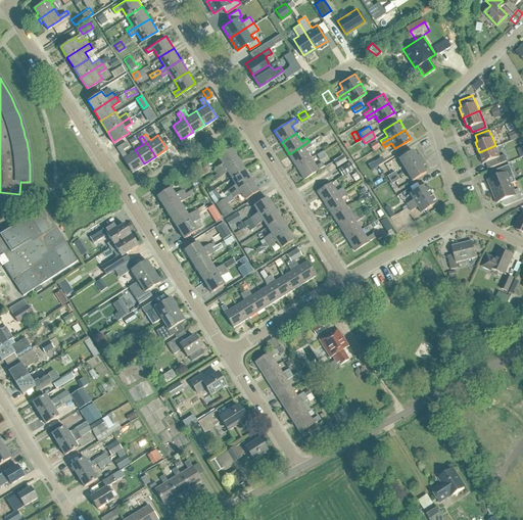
[(376,139),(370,143),(373,149),(379,145),(376,139)]
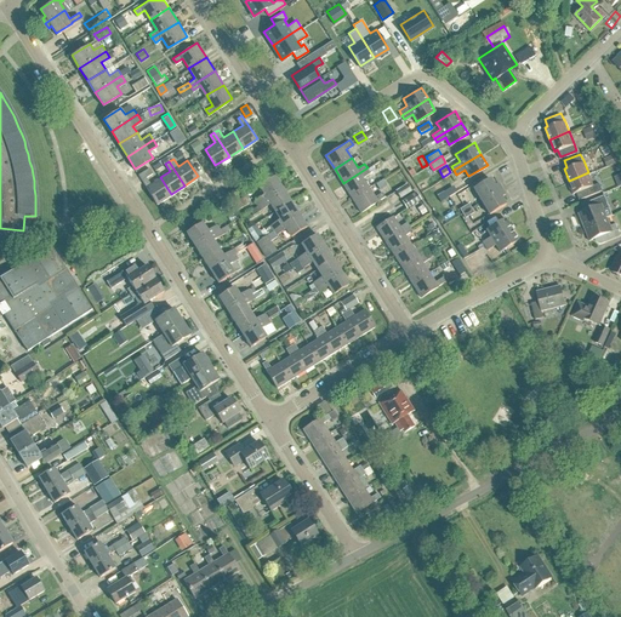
[(158,204),(171,194),(160,177),(151,183),(147,176),(152,172),(148,167),(138,173),(158,204)]
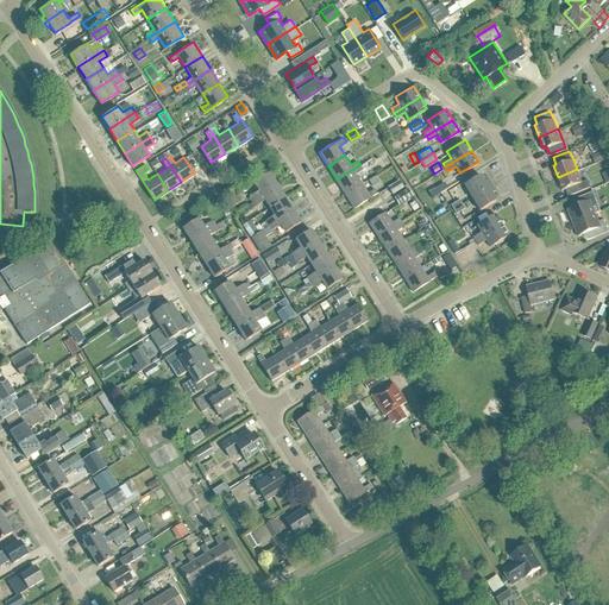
[(337,180),(345,193),(362,182),(356,174),(363,169),(360,164),(337,180)]
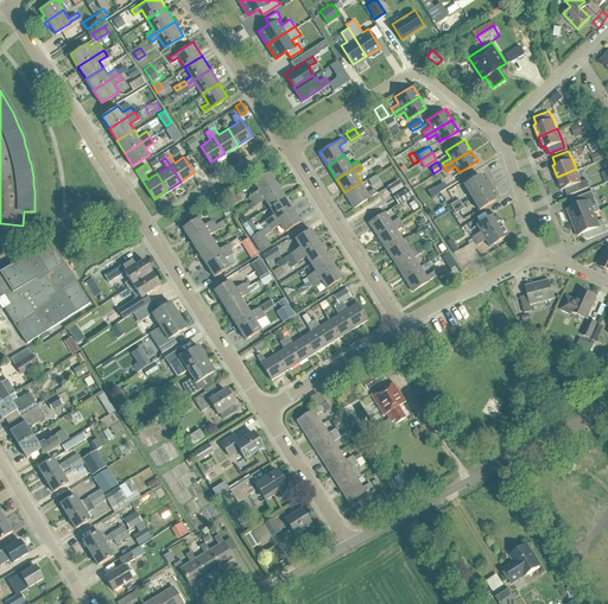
[(581,180),(576,169),(557,177),(562,188),(564,186),(568,194),(589,185),(587,178),(581,180)]
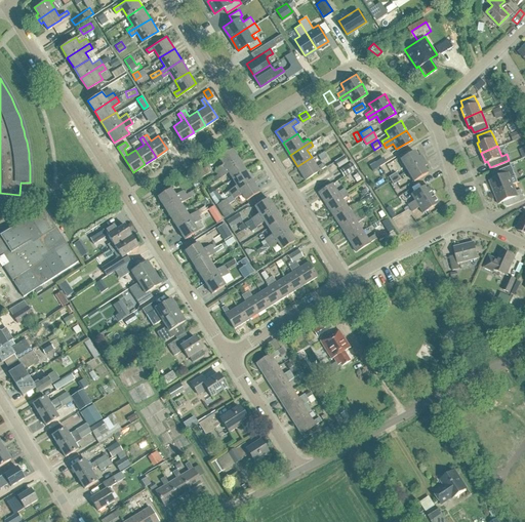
[(218,172),(239,159),(233,149),(218,157),(224,164),(215,168),(218,172)]
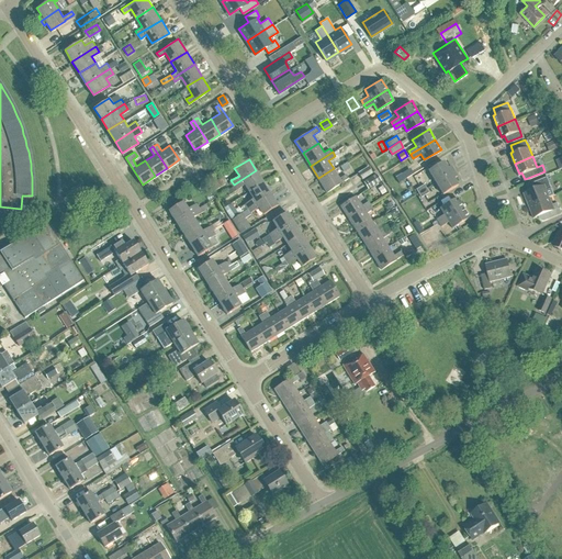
[(436,181),(453,169),(450,165),(447,167),(444,159),(428,169),(436,181)]
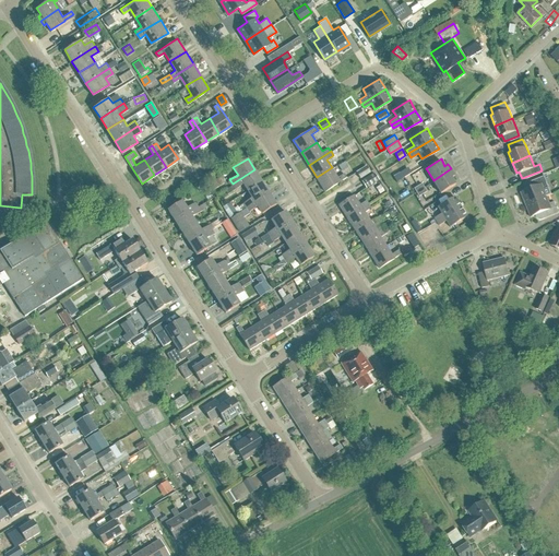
[(344,160),(337,164),(342,169),(347,166),(344,160)]
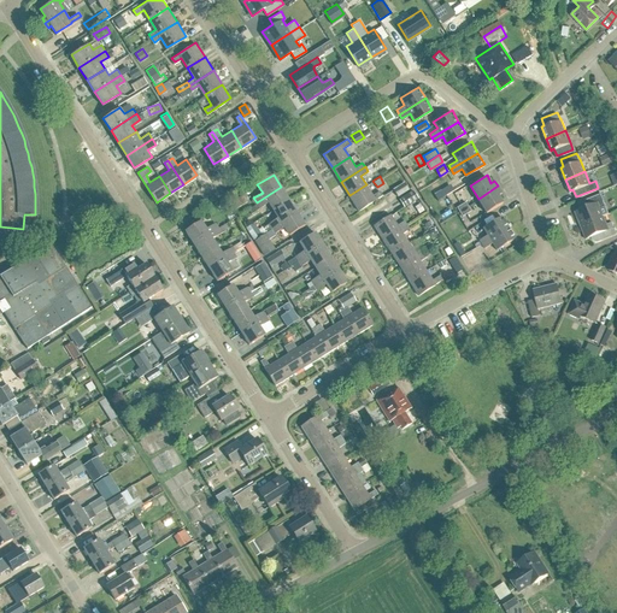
[(447,193),(459,184),(456,178),(442,186),(447,193)]
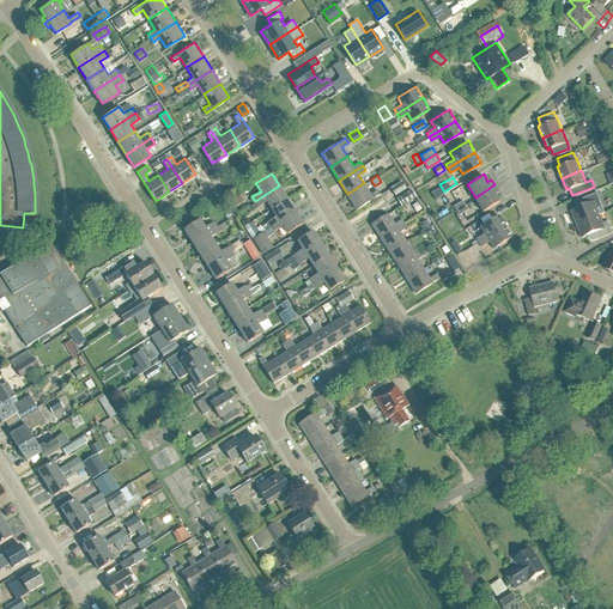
[(394,195),(407,188),(402,180),(389,187),(394,195)]
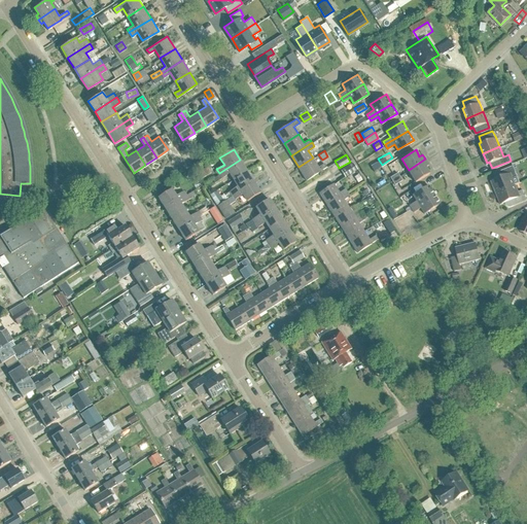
[(313,158),(299,167),(307,179),(320,170),(326,166),(324,163),(319,166),(313,158)]
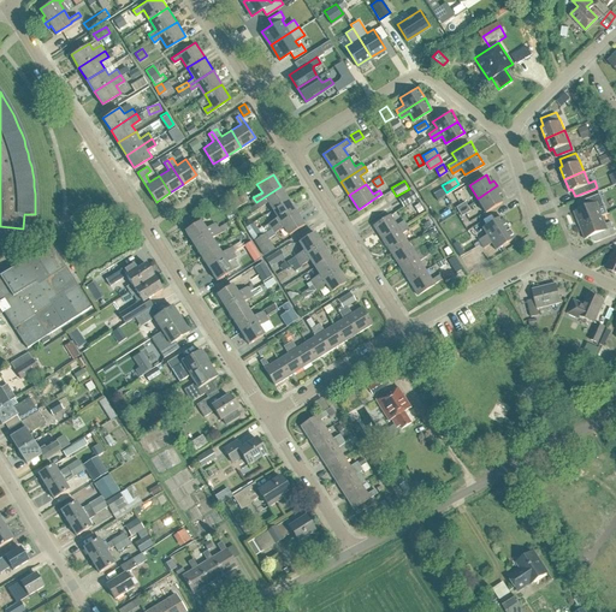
[(497,185),(478,198),(485,211),(502,201),(497,194),(501,191),(497,185)]
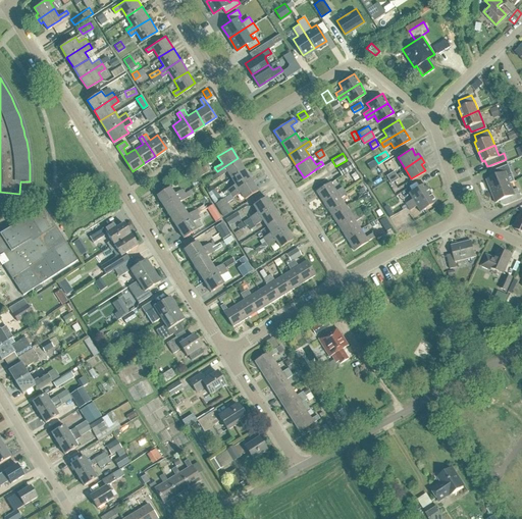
[(238,158),(217,171),(219,175),(226,170),(230,176),(244,168),(238,158)]
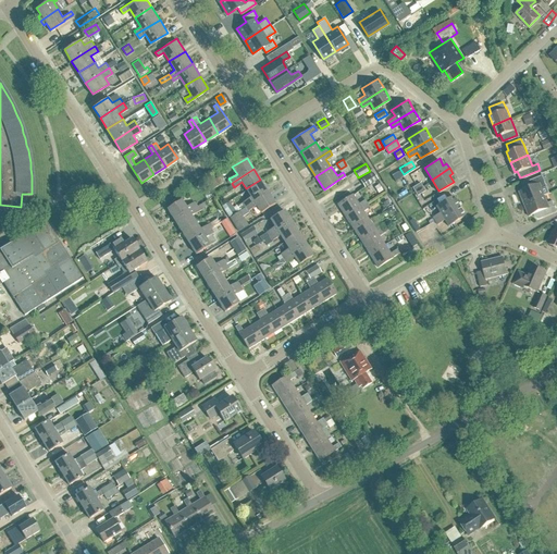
[(373,170),(360,179),(364,185),(378,177),(373,170)]
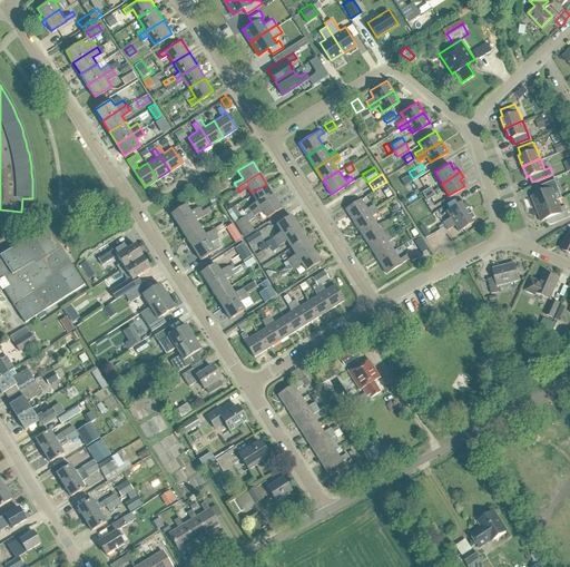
[(213,184),(217,192),(227,185),(224,177),(213,184)]
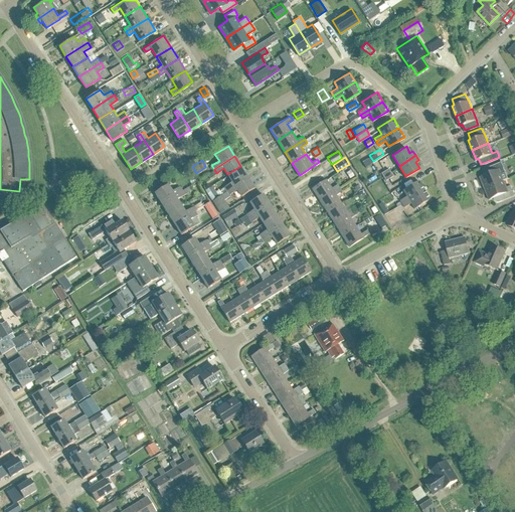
[(480,176),(484,187),(504,179),(501,172),(505,170),(501,160),(490,165),(492,171),(480,176)]
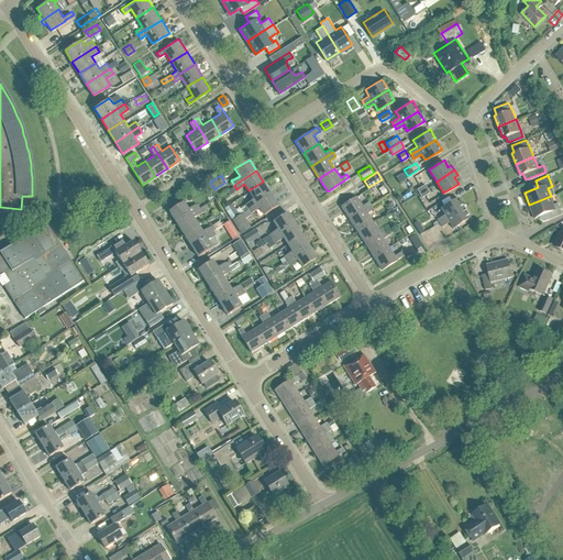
[(263,182),(249,190),(253,198),(245,202),(247,207),(271,193),(263,182)]
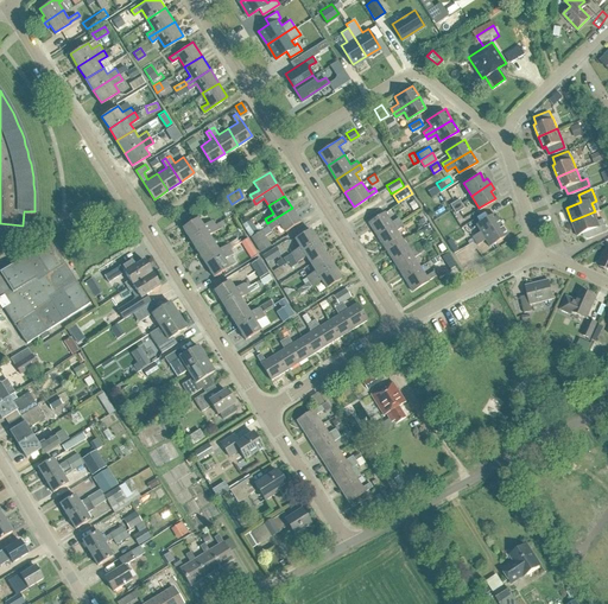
[(461,202),(458,197),(450,203),(453,207),(461,202)]
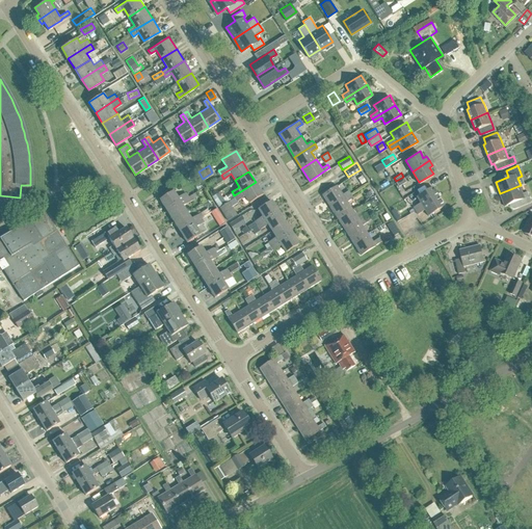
[(396,181),(398,185),(406,180),(403,177),(396,181)]
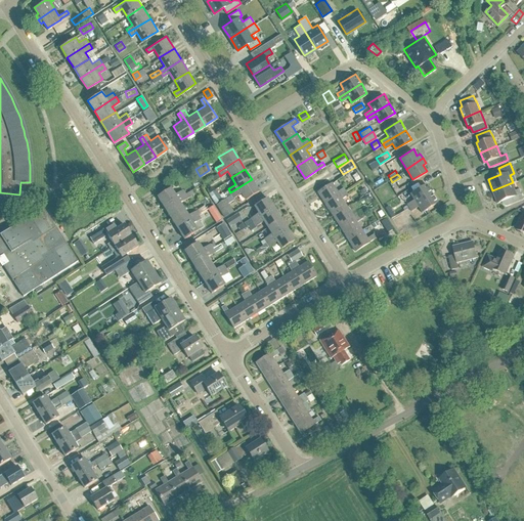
[(252,179),(230,192),(233,197),(241,191),(245,199),(258,189),(252,179)]
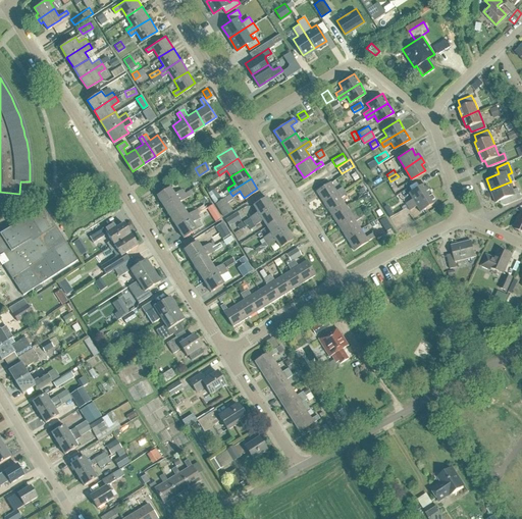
[(324,203),(345,190),(342,186),(336,190),(330,182),(316,191),(324,203)]
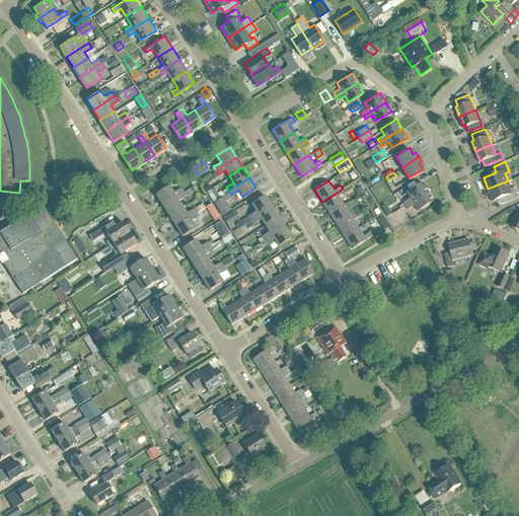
[(404,204),(428,190),(422,180),(406,190),(410,196),(402,200),(404,204)]
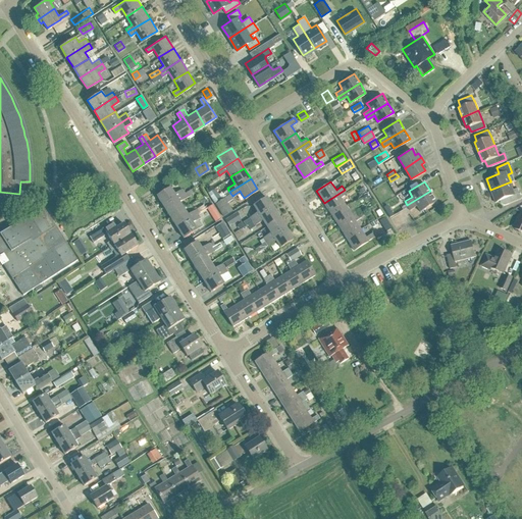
[(514,189),(511,182),(490,190),(496,201),(501,199),(501,201),(502,202),(504,203),(506,203),(509,202),(521,197),(518,187),(514,189)]
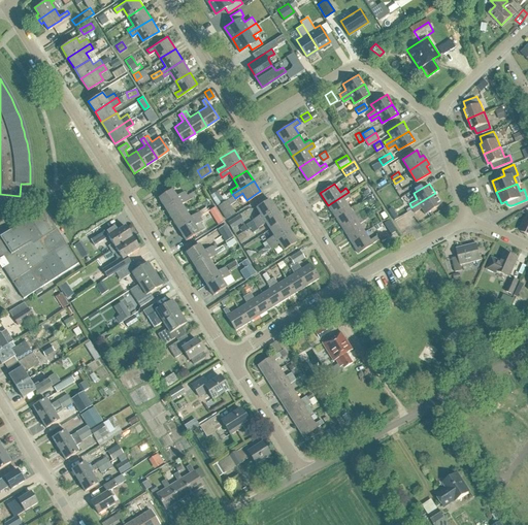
[(158,197),(165,207),(187,194),(184,190),(176,195),(172,188),(158,197)]
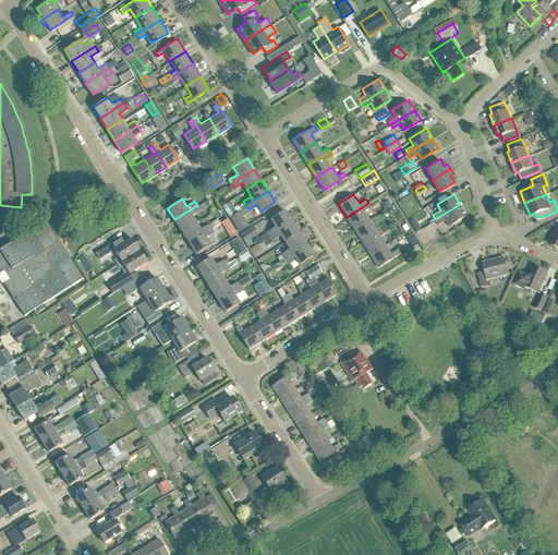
[(204,201),(197,205),(199,209),(207,205),(204,201)]
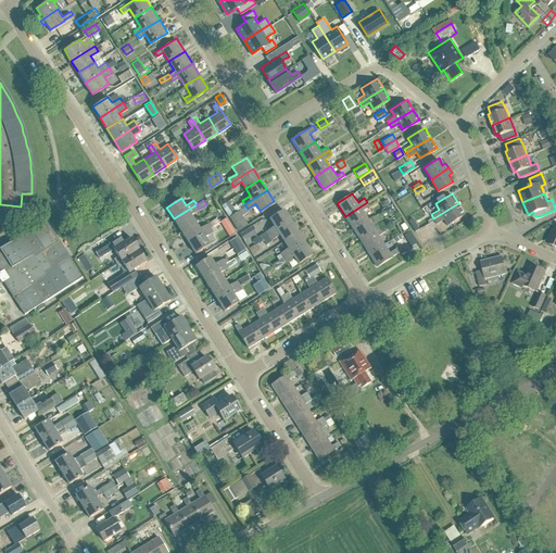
[(345,216),(353,228),(368,218),(363,210),(369,206),(367,202),(345,216)]
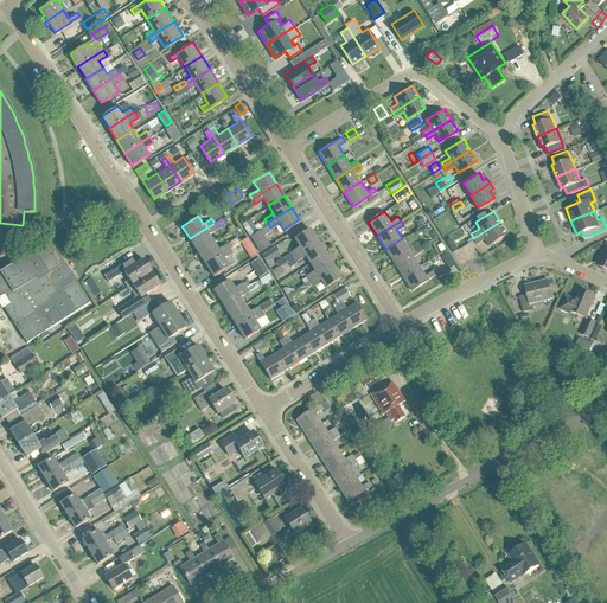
[(500,222),(473,238),(477,242),(484,237),(489,244),(506,233),(500,222)]
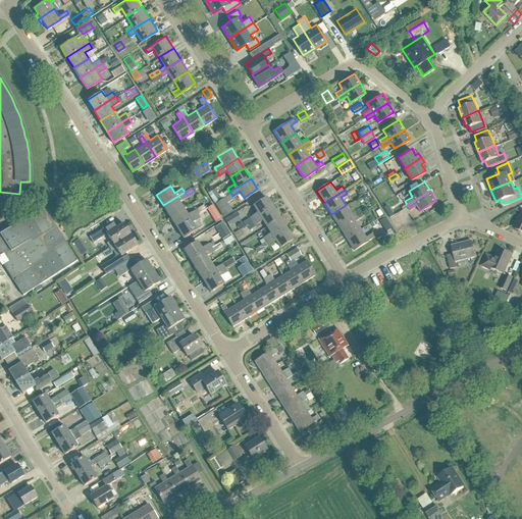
[(163,205),(169,215),(184,207),(179,201),(187,196),(185,192),(163,205)]
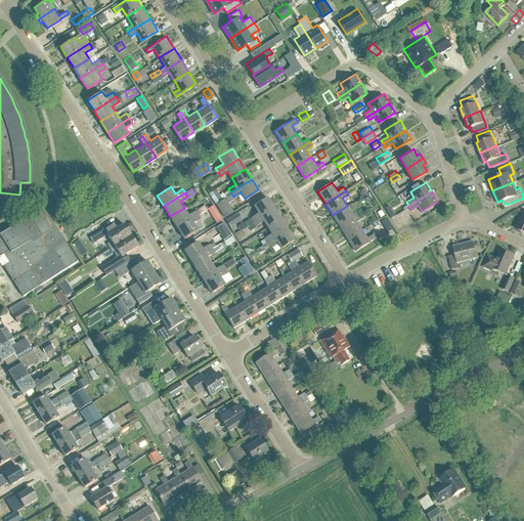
[(394,205),(404,199),(400,192),(390,199),(394,205)]
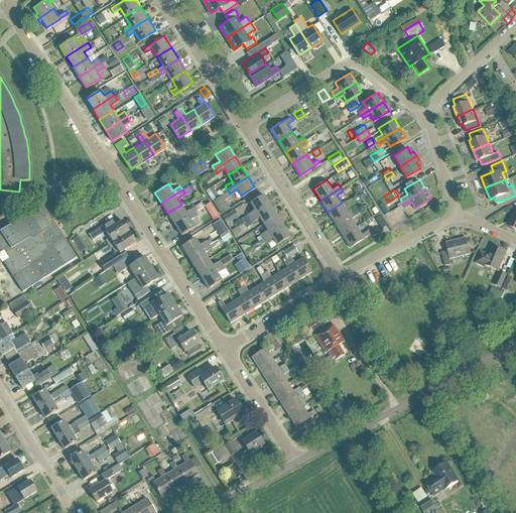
[(249,217),(270,204),(263,194),(250,202),(254,208),(246,214),(249,217)]
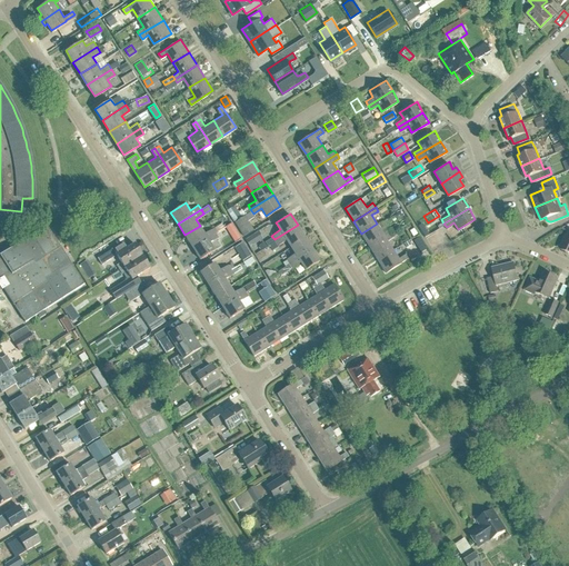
[(252,228),(243,215),(233,220),(243,235),(246,232),(252,228)]
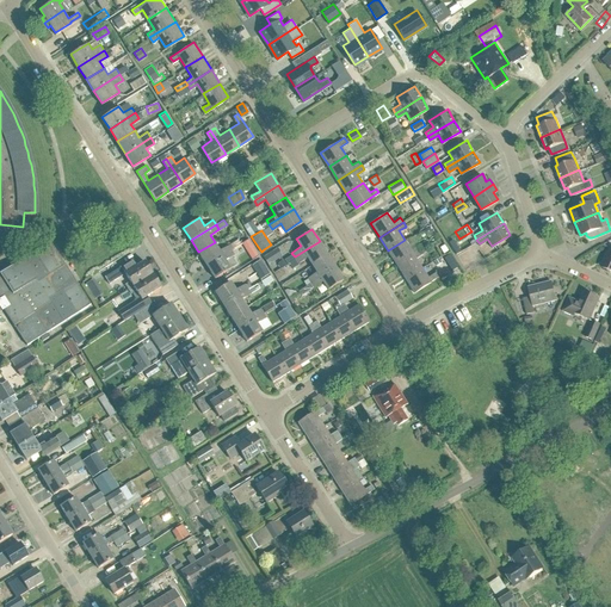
[(368,231),(362,235),(369,248),(376,243),(368,231)]
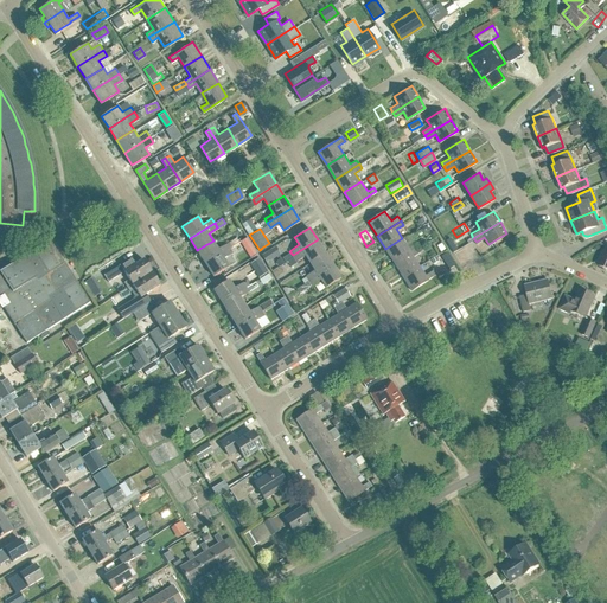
[(247,236),(241,239),(244,247),(251,242),(247,236)]
